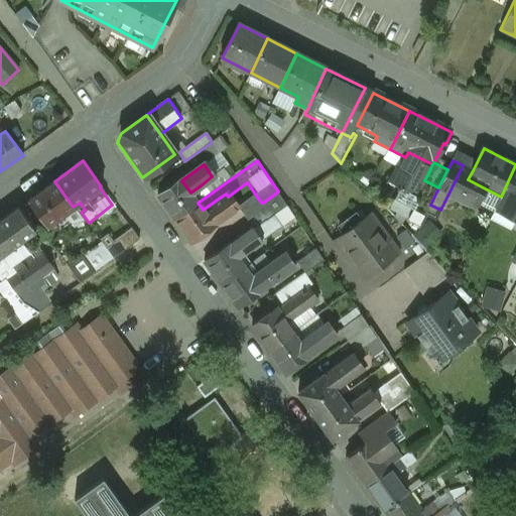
[(473,170),(463,165),(447,196),(477,211),(487,189),(468,179),(473,170)]
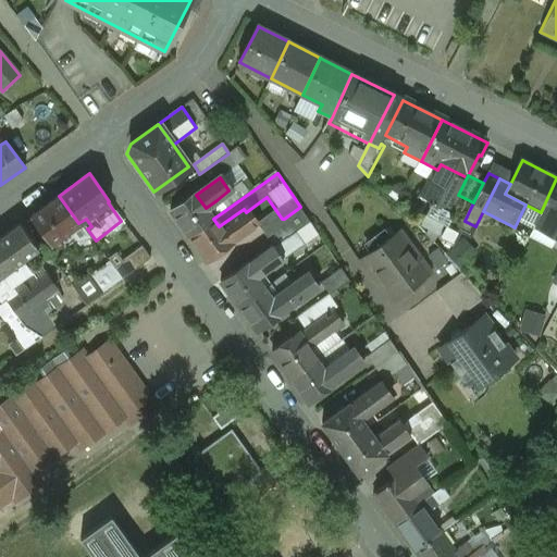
[(556,178),(541,212),(542,213),(556,220),(555,225),(556,226),(556,178)]
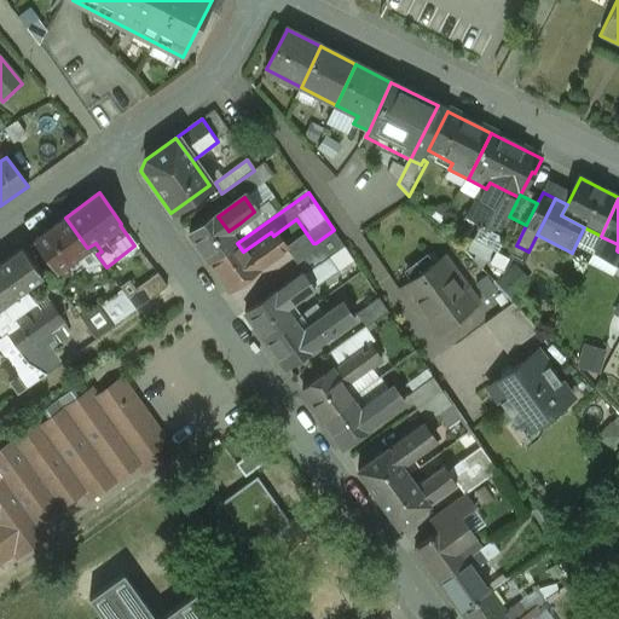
[(509,217),(482,203),(473,223),(482,229),(475,242),(498,254),(501,249),(512,255),(516,246),(526,225),(509,217)]
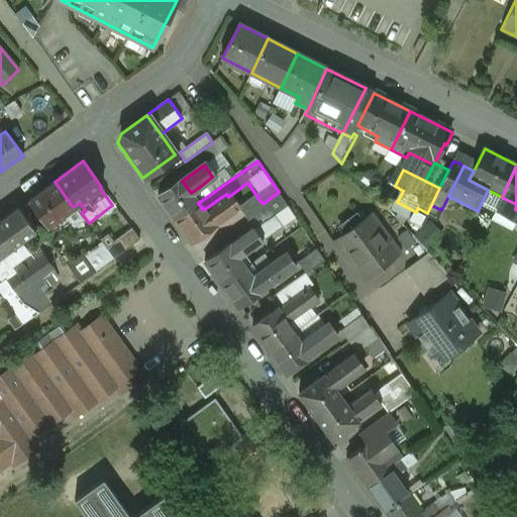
[(181,179),(156,196),(174,220),(198,203),(191,193),(182,181),(181,179)]
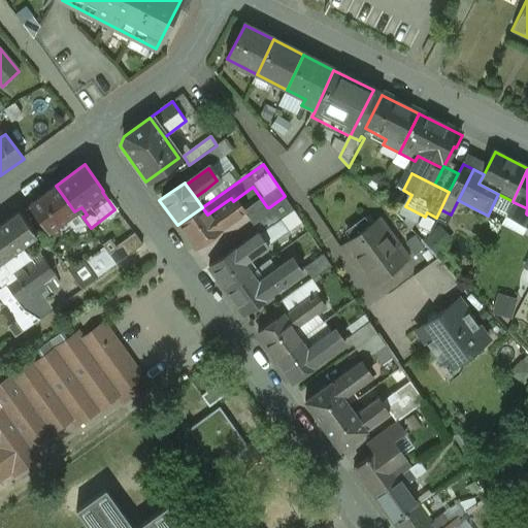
[(56,186),(29,205),(48,232),(55,227),(61,235),(70,229),(75,225),(69,216),(74,211),(56,186)]
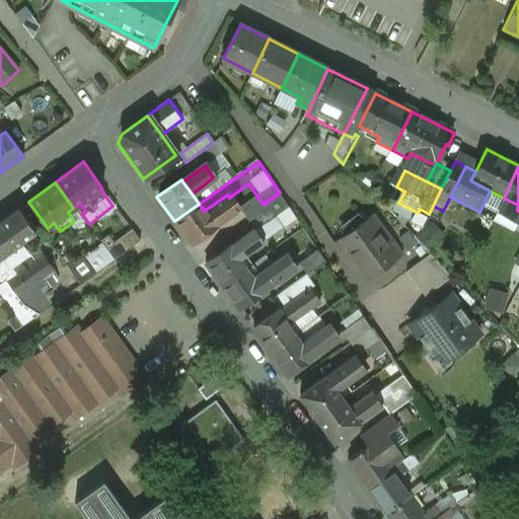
[(202,187),(192,194),(199,204),(209,197),(202,187)]
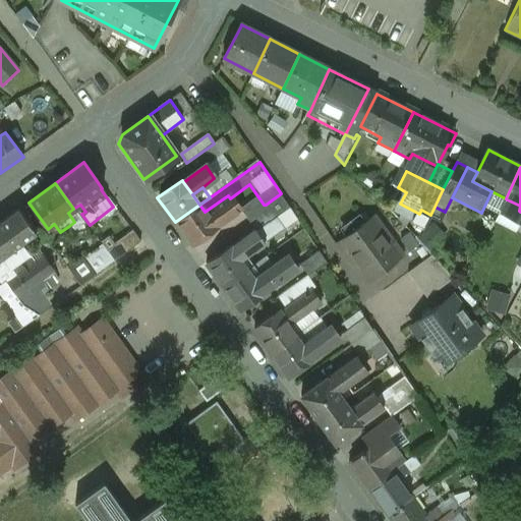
[(228,195),(205,212),(215,225),(237,208),(230,198),(228,195)]
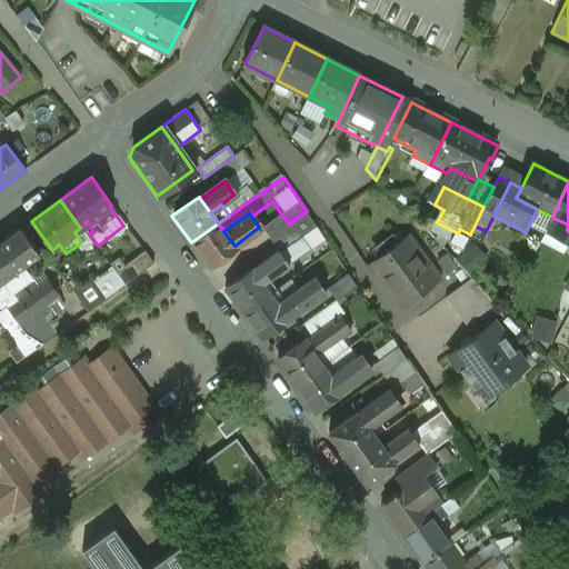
[(568,225),(553,218),(547,231),(565,240),(568,231),(567,230),(568,225)]
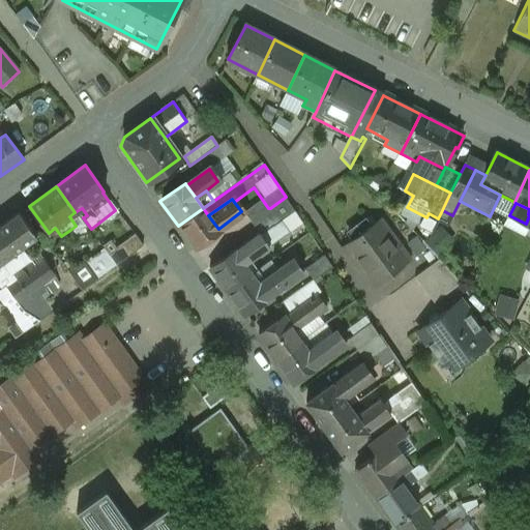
[(203,208),(178,226),(195,248),(219,231),(208,215),(203,208)]
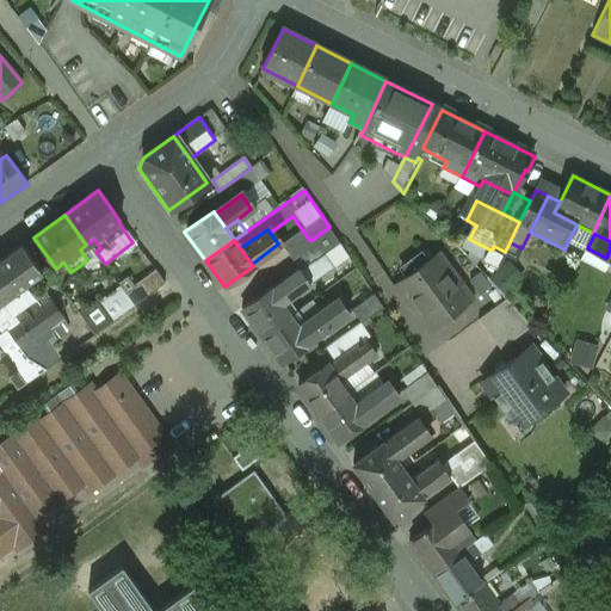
[(309,240),(288,257),(297,270),(298,271),(313,261),(322,275),(332,267),(312,240),(309,240)]
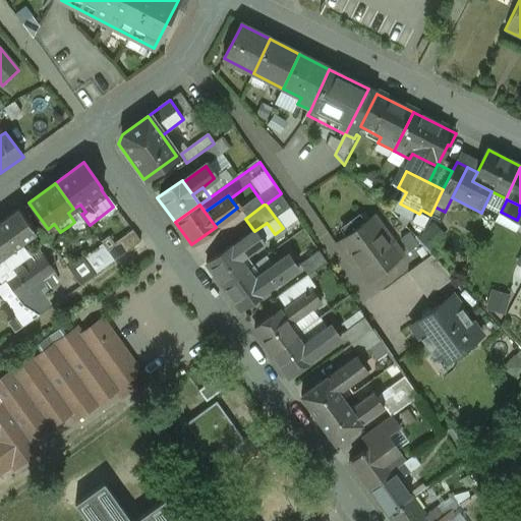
[(18,210),(0,223),(0,236),(19,263),(30,254),(21,243),(36,233),(18,210)]
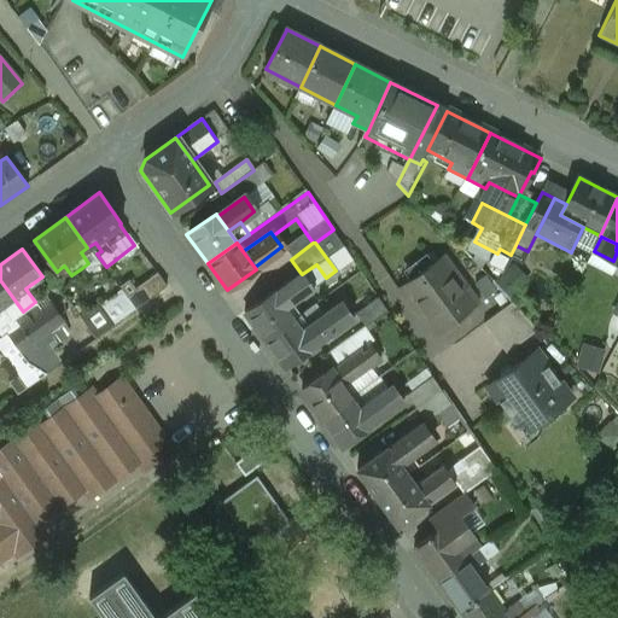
[(471,295),(444,258),(401,290),(427,326),(471,295)]
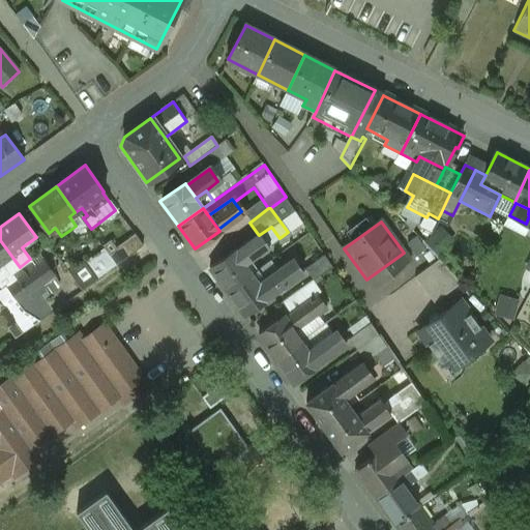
[(93,240),(82,225),(78,228),(76,226),(70,230),(77,238),(78,237),(85,247),(93,240)]
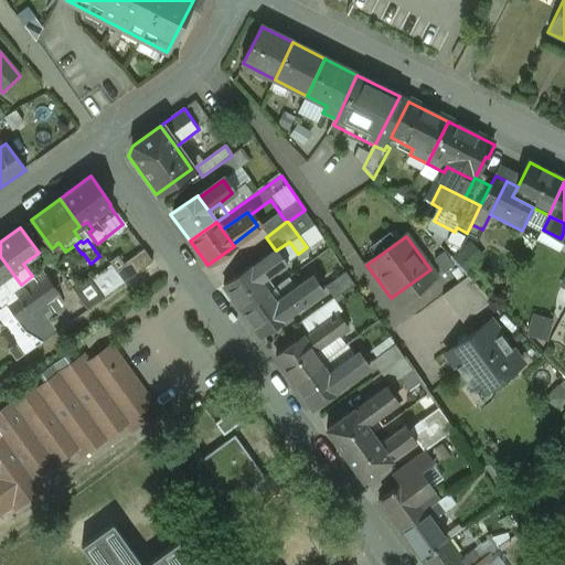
[(289,242),(276,251),(285,264),(298,254),(289,242)]
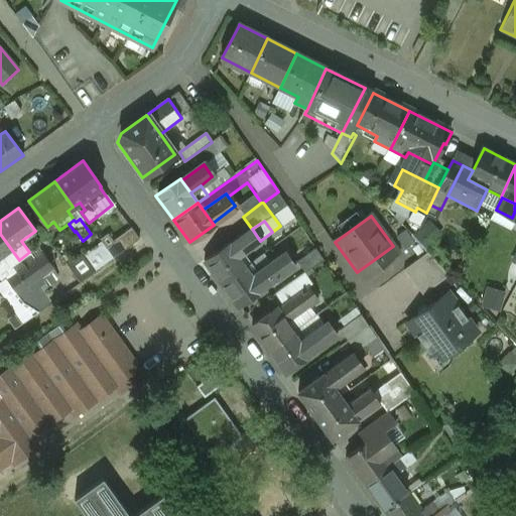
[(69,224),(59,230),(61,233),(56,237),(60,242),(75,232),(69,224)]
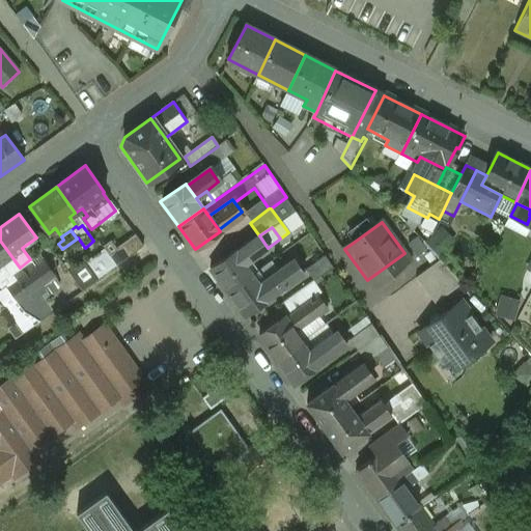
[(258,234),(234,252),(244,264),(268,248),(259,235),(258,234)]
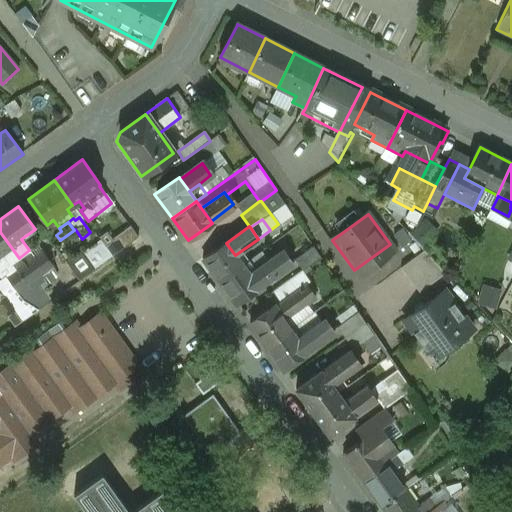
[(0,232),(0,254),(3,253),(11,264),(19,258),(0,232)]
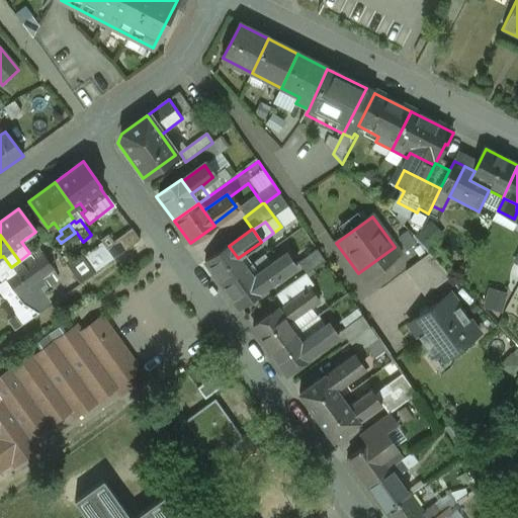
[(125,235),(105,249),(108,253),(113,260),(134,246),(125,235)]
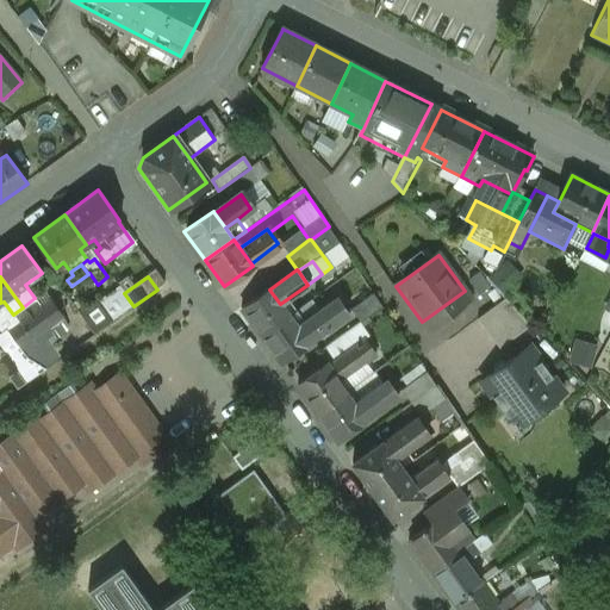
[(268,287),(240,309),(259,335),(287,313),(280,304),(269,290),(268,287)]
